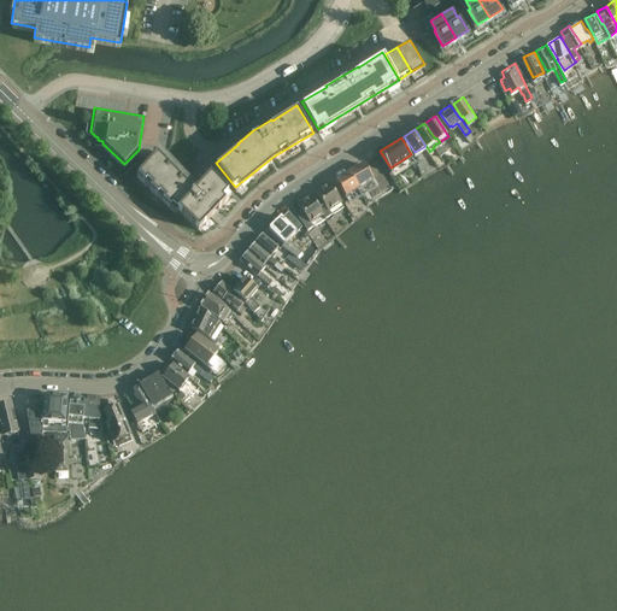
[(198,184),(158,147),(135,170),(137,172),(136,174),(175,210),(177,207),(198,225),(231,192),(210,171),(198,184)]
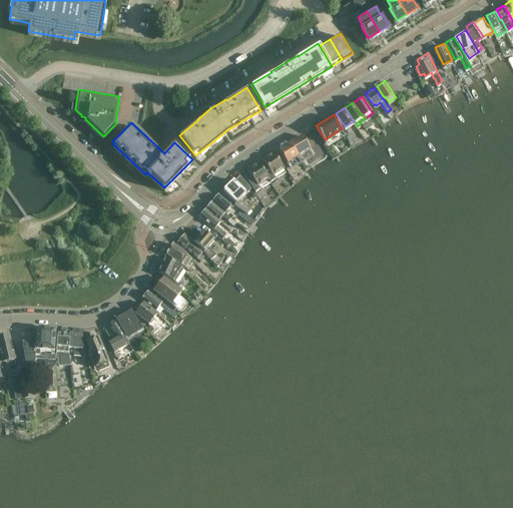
[(289,140),(298,153),(310,146),(302,132),(289,140)]
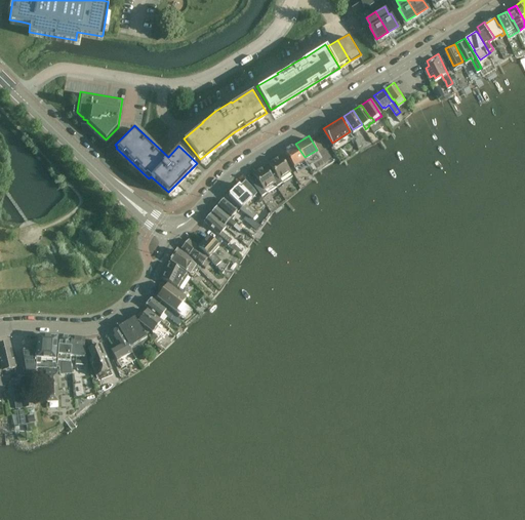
[(293,164),(305,157),(295,144),(285,150),(293,164)]
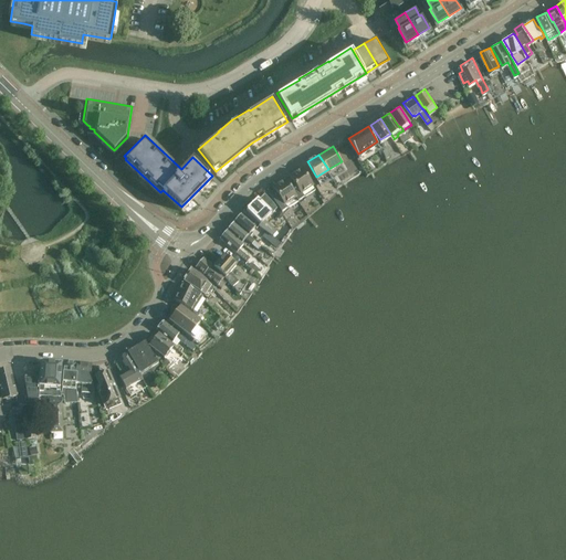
[(286,179),(295,193),(297,198),(315,187),(302,166),(290,173),(291,176),(286,179)]
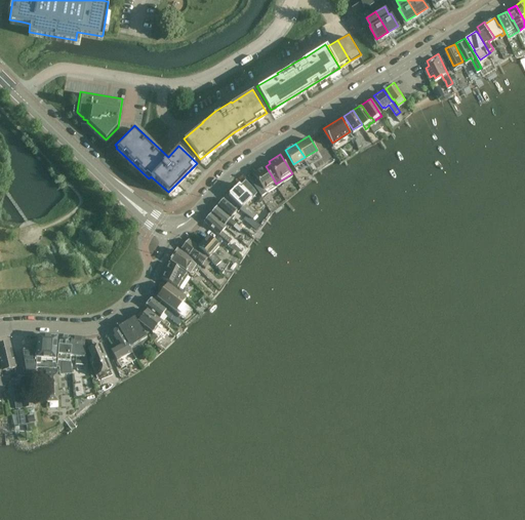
[(254,173),(249,176),(260,194),(267,190),(276,184),(274,180),(266,166),(265,164),(253,171),(254,173)]
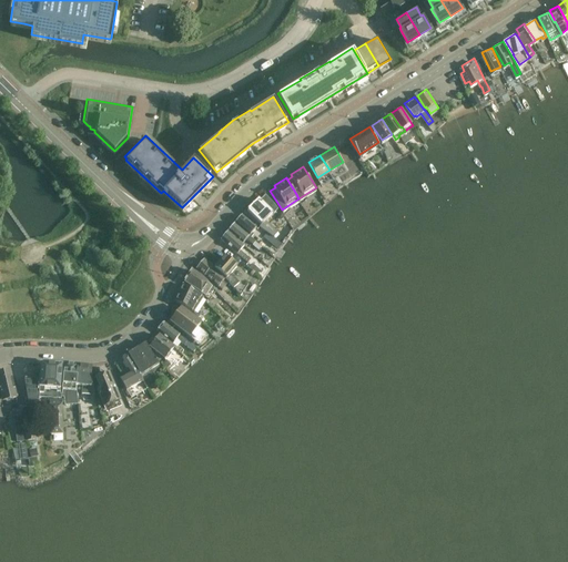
[(277,206),(274,201),(265,191),(260,196),(259,195),(246,206),(261,221),(259,223),(273,234),(277,228),(265,217),(277,206)]
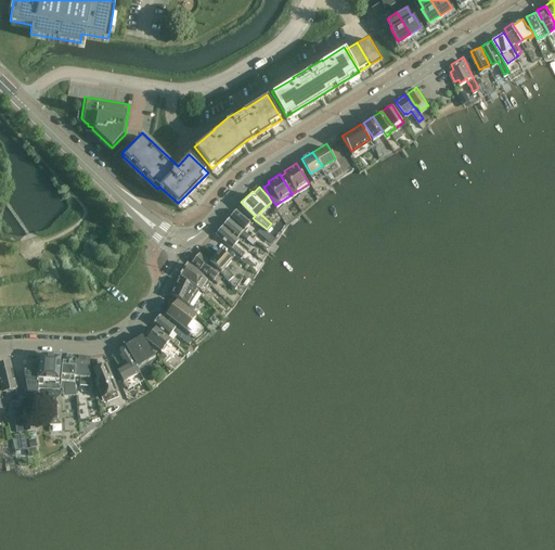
[(235,206),(229,215),(243,228),(244,227),(244,228),(247,225),(246,224),(250,219),(235,206)]
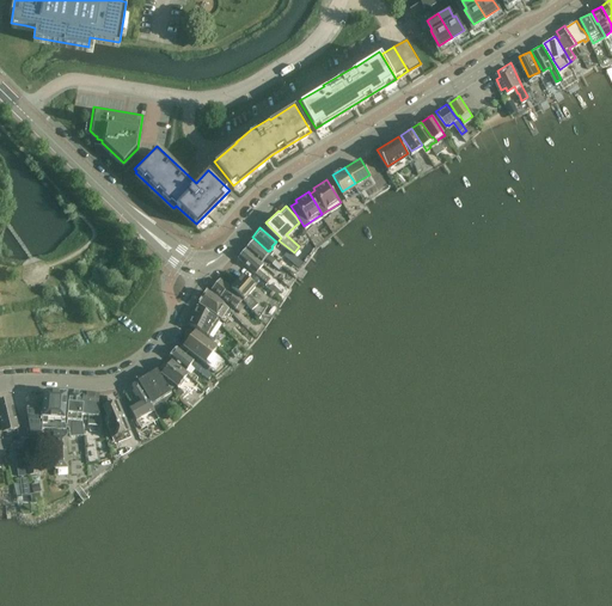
[(252,237),(245,245),(261,259),(262,259),(265,253),(279,265),(282,262),(269,251),(269,250),(268,251),(252,237)]
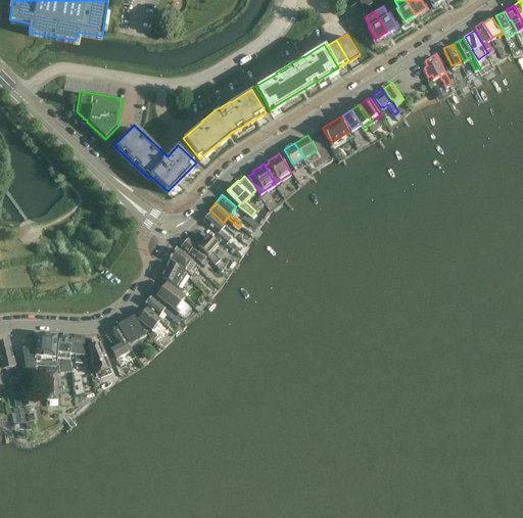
[(223,222),(209,209),(203,217),(228,238),(231,235),(222,228),(225,223),(224,222),(223,222)]
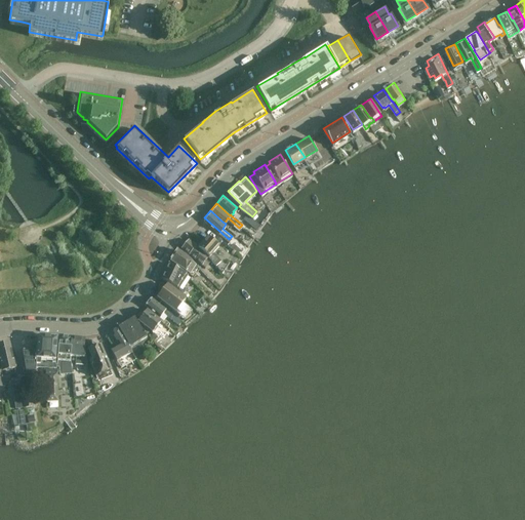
[(207,234),(198,244),(208,253),(207,254),(210,257),(215,263),(220,258),(213,250),(218,244),(207,234)]
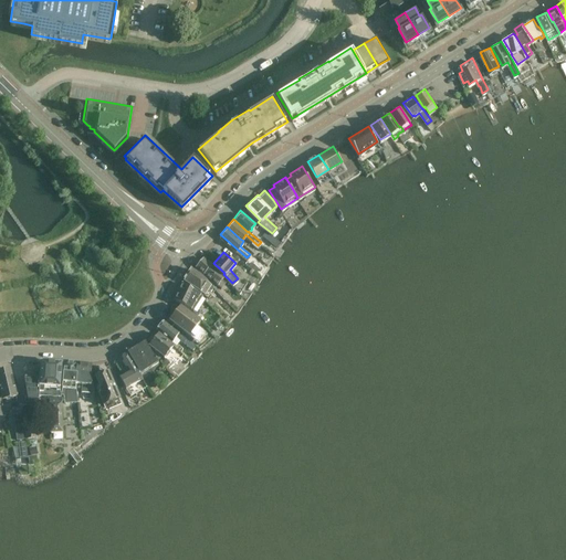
[(202,254),(196,263),(221,285),(227,277),(223,274),(224,273),(202,254)]
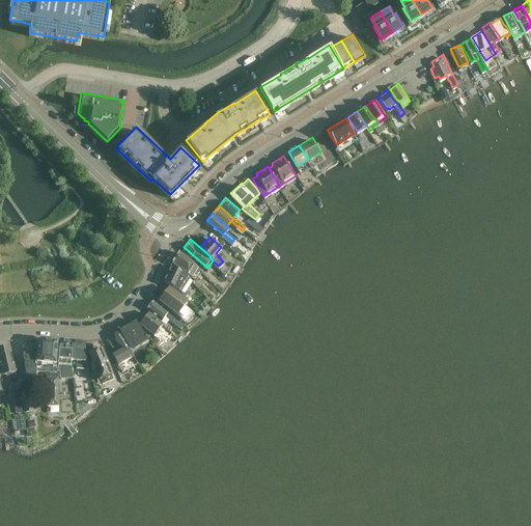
[(189,255),(179,249),(172,260),(188,271),(196,277),(201,269),(200,268),(198,265),(194,261),(189,255)]
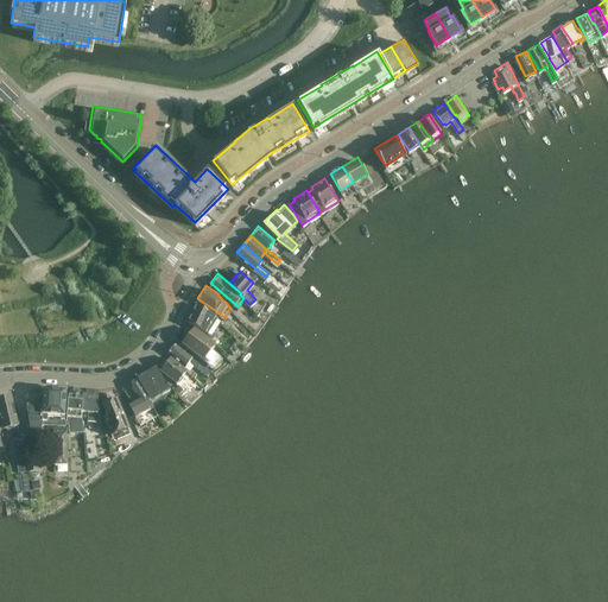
[(190,311),(187,318),(197,324),(206,329),(206,330),(208,331),(217,316),(214,312),(195,301),(190,311)]
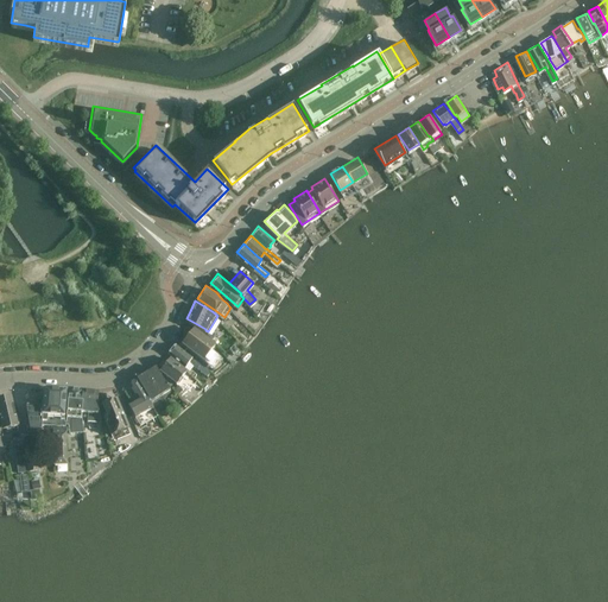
[(194,325),(182,340),(187,344),(203,357),(211,347),(215,343),(194,327),(194,325)]
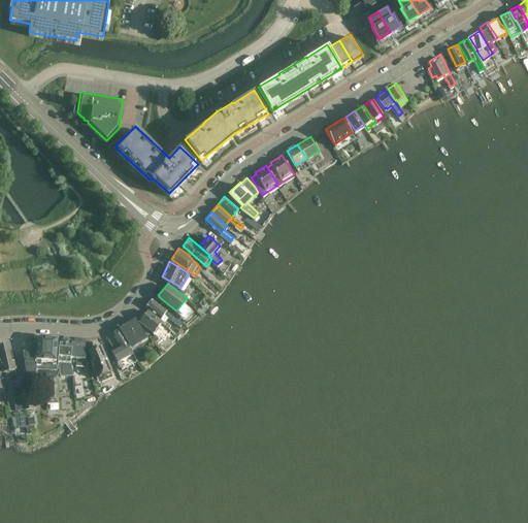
[(183,321),(152,296),(145,304),(160,317),(164,312),(180,324),(183,321)]
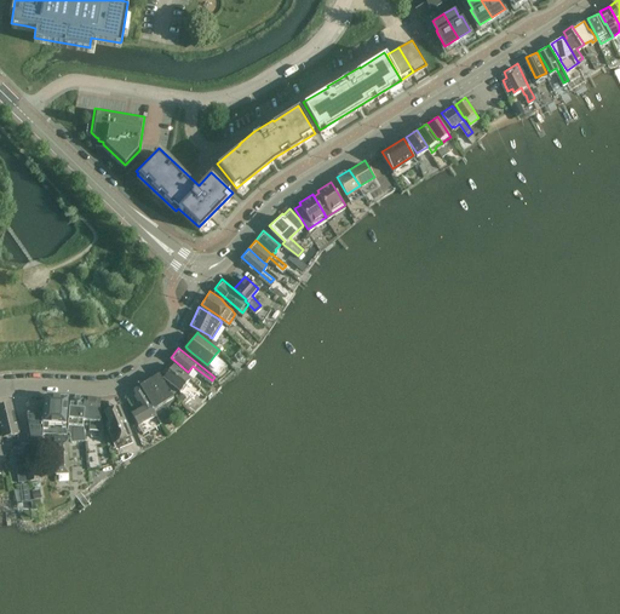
[(190,376),(173,362),(164,374),(181,388),(190,376)]
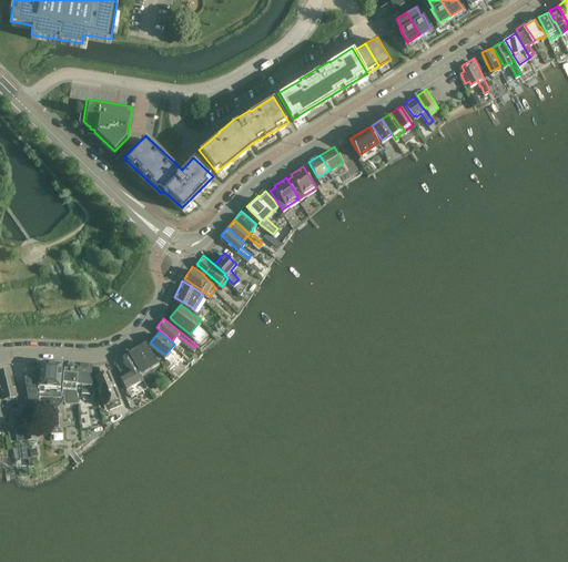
[(145,339),(128,350),(146,385),(159,378),(151,366),(159,360),(145,339)]
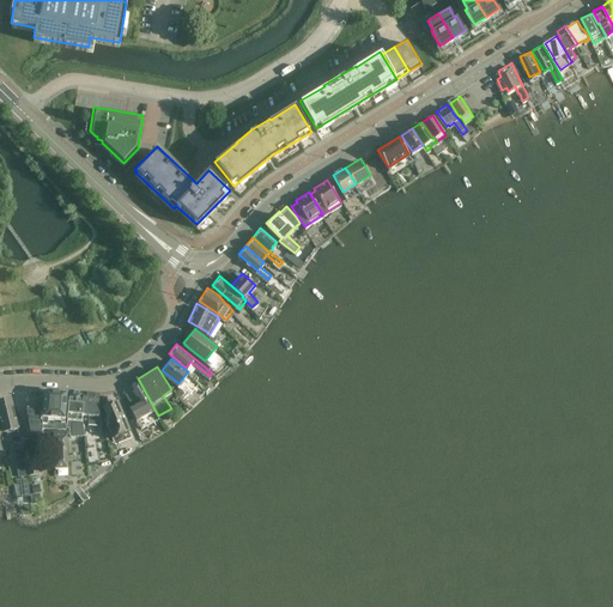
[(141,425),(158,416),(138,378),(129,383),(138,399),(128,405),(135,418),(137,417),(141,425)]
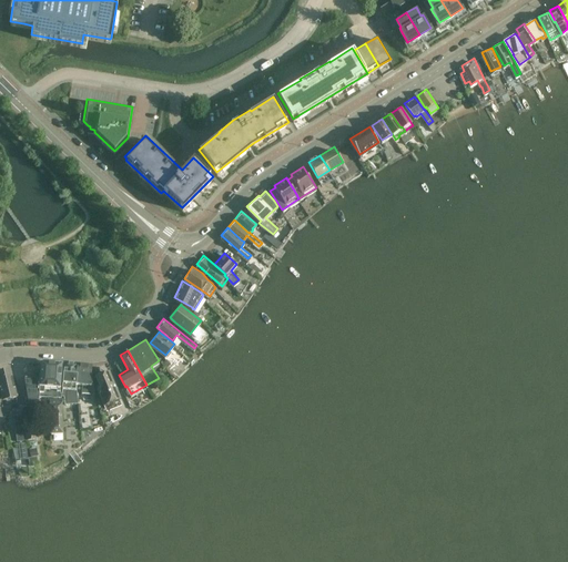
[(77,392),(75,381),(77,373),(75,371),(77,360),(64,359),(62,388),(64,396),(64,401),(78,400),(77,392)]
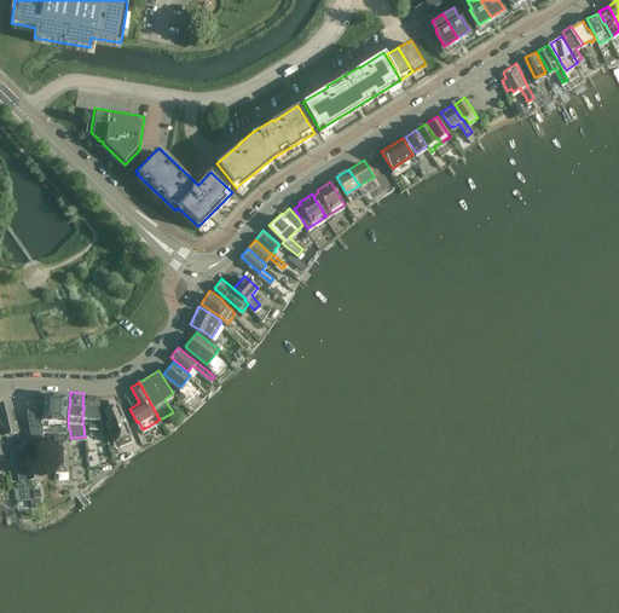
[(42,410),(23,409),(28,437),(42,438),(42,429),(53,431),(56,457),(53,458),(52,460),(51,462),(51,464),(52,467),(55,468),(55,469),(68,469),(67,437),(65,421),(68,394),(44,393),(42,410)]
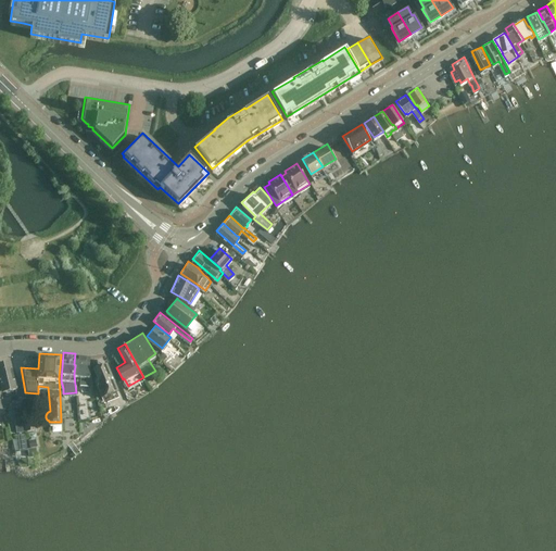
[(75,365),(74,374),(80,375),(79,383),(88,384),(90,365),(89,365),(89,355),(89,354),(75,353),(74,364),(75,365)]
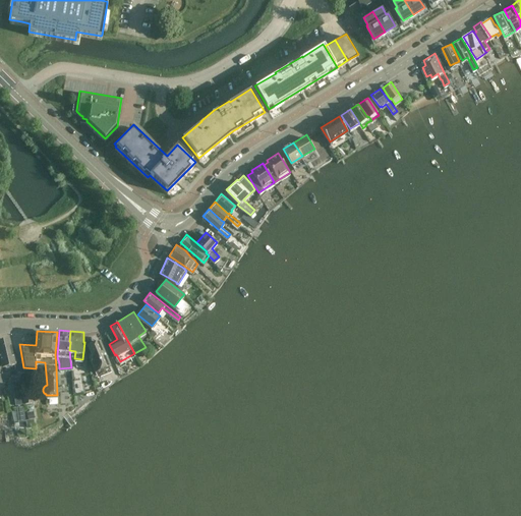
[(15,361),(9,337),(0,338),(0,357),(2,364),(15,361)]
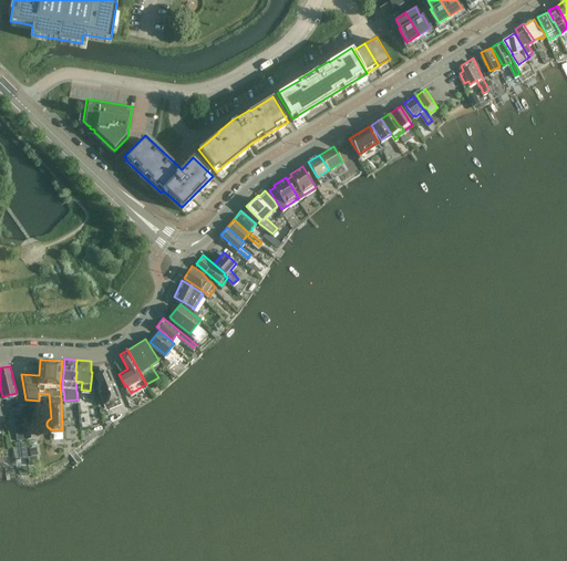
[(120,397),(109,369),(95,373),(104,403),(120,397)]
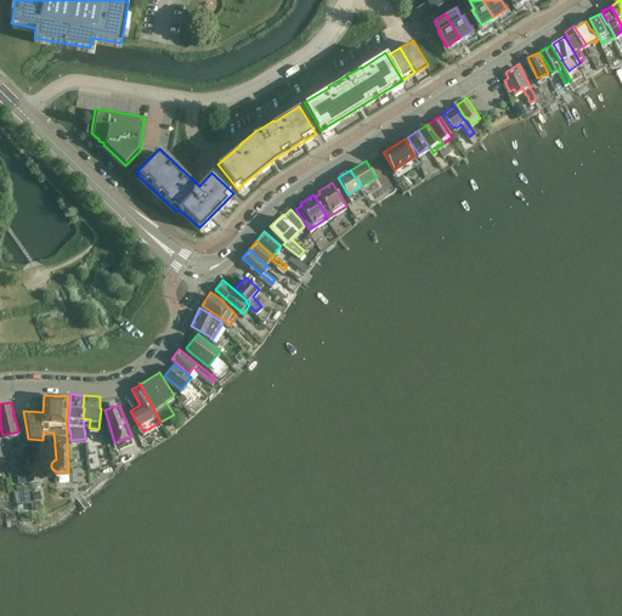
[(40,478),(39,470),(35,448),(24,450),(27,470),(28,479),(40,478)]
